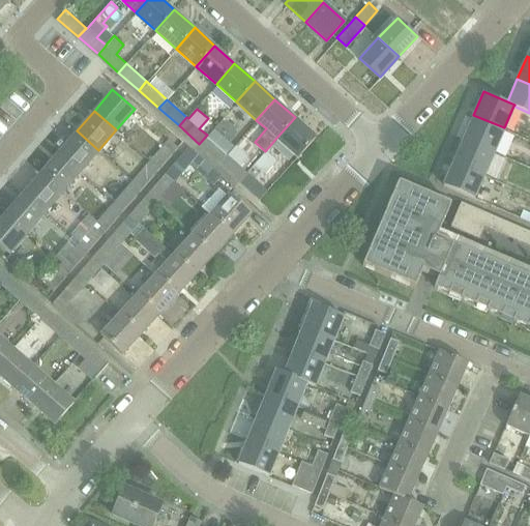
[(167,128),(148,112),(141,119),(159,137),(167,128)]
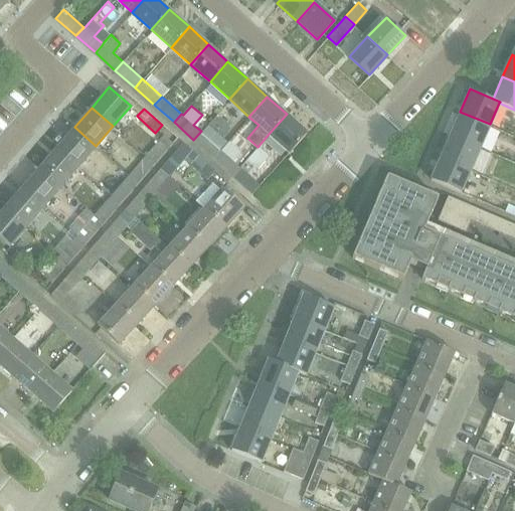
[(451,134),(480,147),(490,124),(460,112),(451,134)]
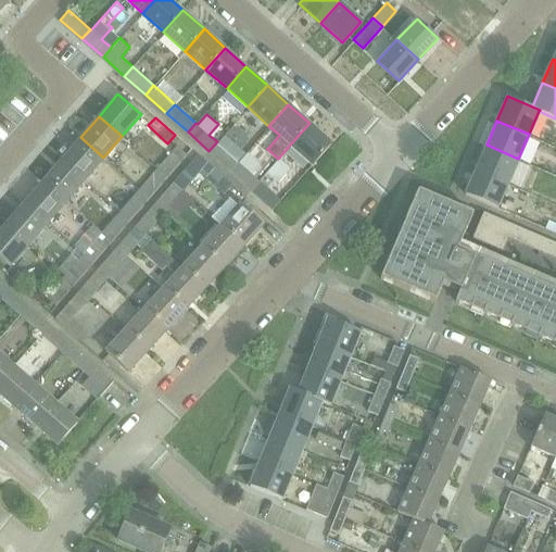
[(290,145),(295,149),(312,164),(331,142),(310,123),(290,145)]
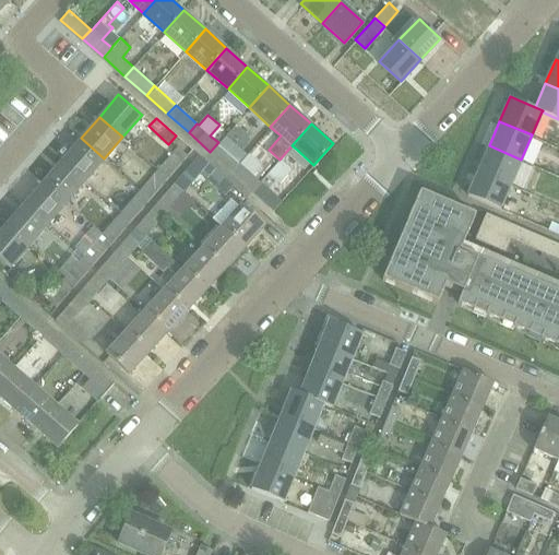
[(81,138),(62,160),(85,179),(104,158),(81,138)]
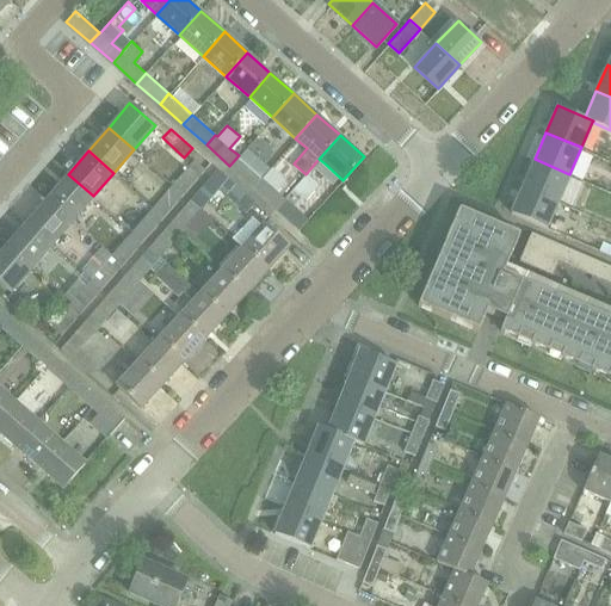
[(209,161),(201,153),(197,158),(198,159),(196,160),(195,159),(173,184),(184,192),(205,168),(204,167),(209,161)]
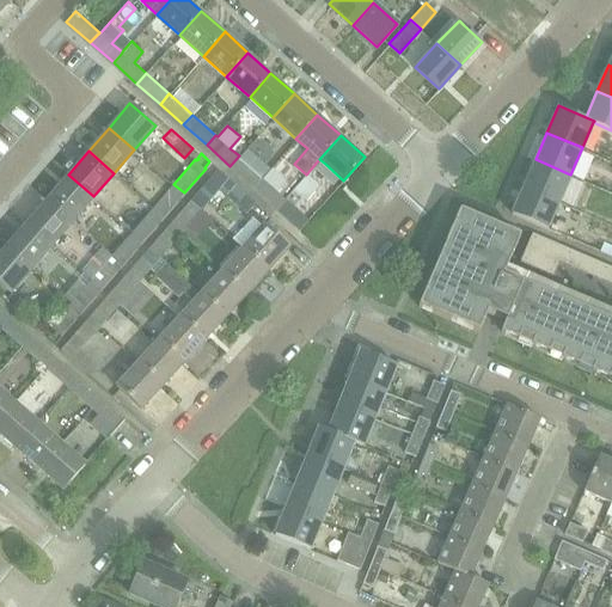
[(254,186),(263,177),(239,155),(230,166),(254,186)]
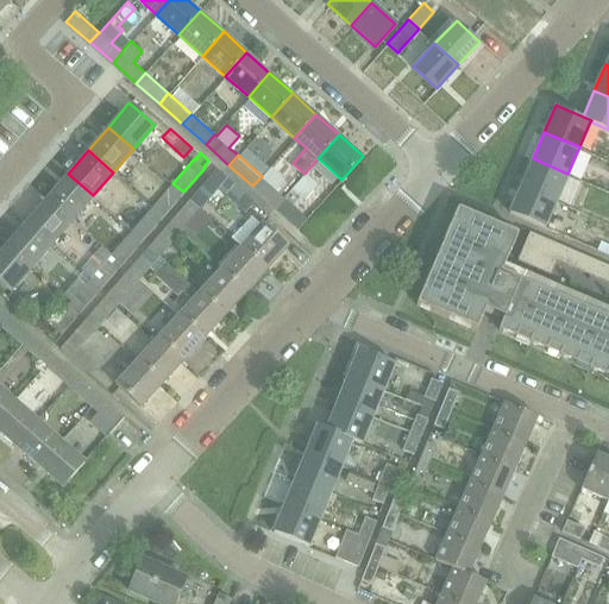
[(533,158),(521,184),(557,200),(567,174),(533,158)]
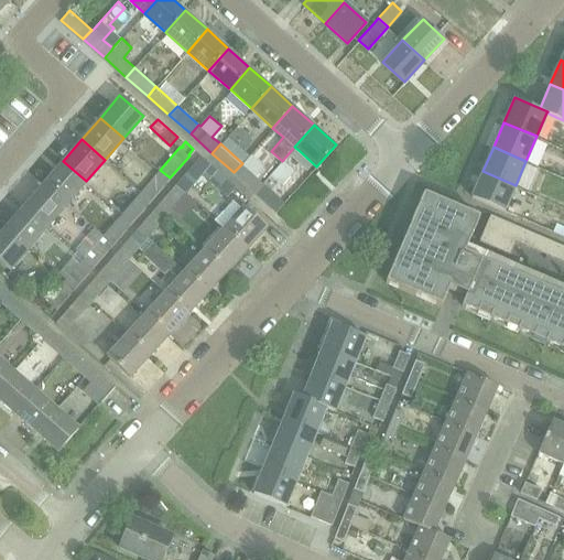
[(251,153),(242,163),(234,172),(255,191),(263,182),(256,175),(264,165),(251,153)]
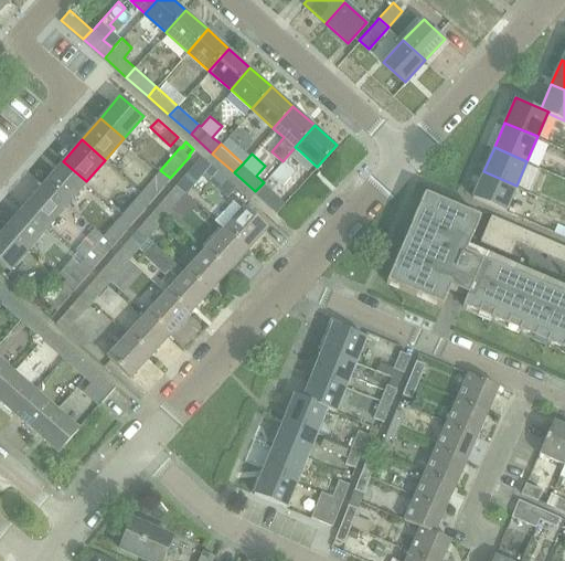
[(233,183),(201,155),(177,183),(185,192),(203,172),(225,192),(228,196),(236,186),(233,183)]
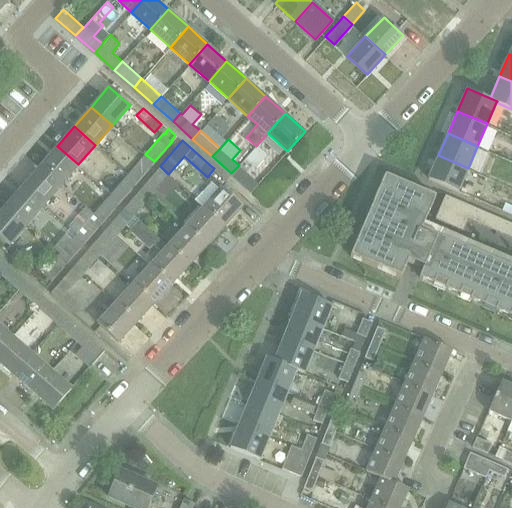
[(61,184),(78,164),(57,146),(40,165),(61,184)]
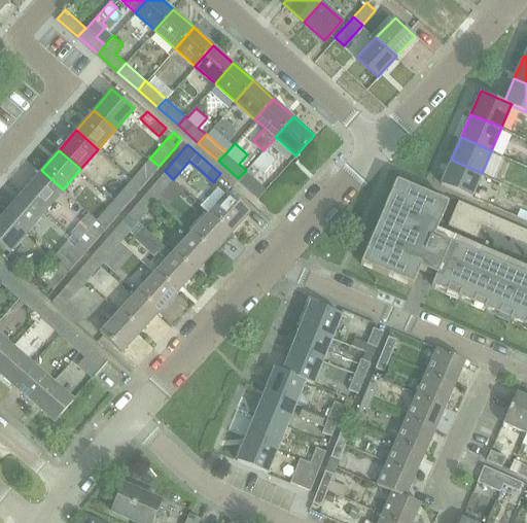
[(159,166),(149,159),(132,178),(141,186),(159,166)]
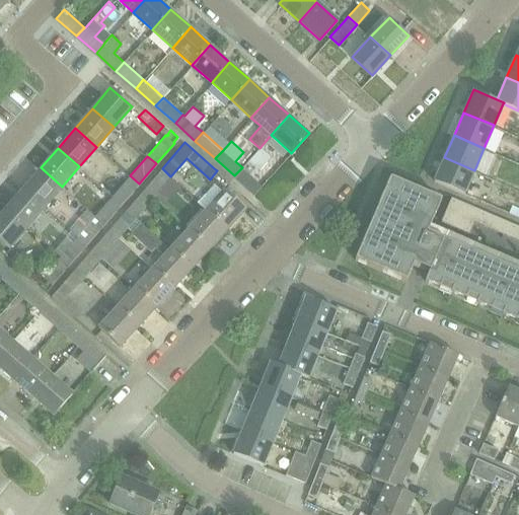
[(474,170),(444,157),(434,179),(464,193),(474,170)]
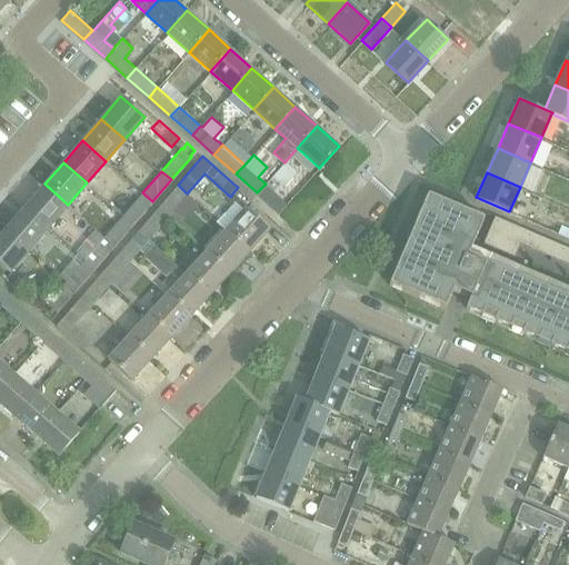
[(26,206),(49,227),(68,205),(45,184),(26,206)]
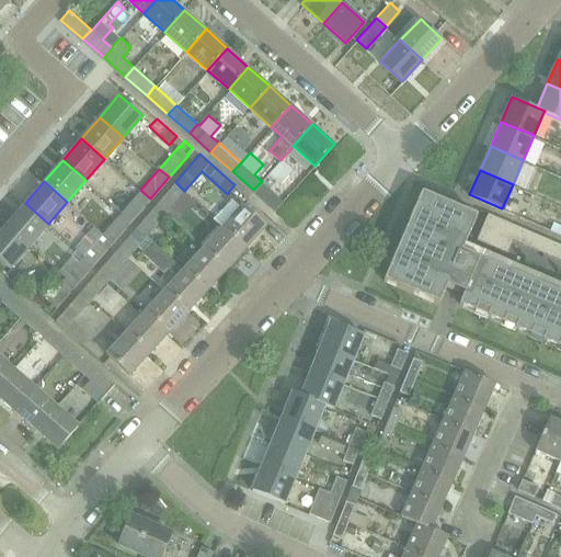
[(274,209),(283,200),(262,181),(253,190),(274,209)]
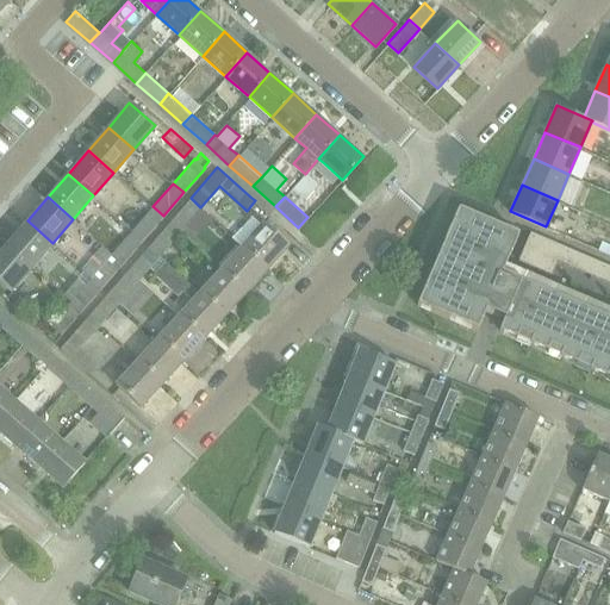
[(200,207),(191,198),(169,222),(180,231),(200,207)]
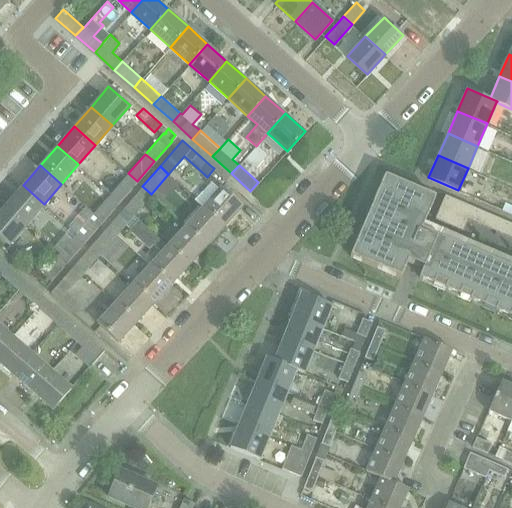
[(482,184),(501,191),(505,179),(486,172),(482,184)]
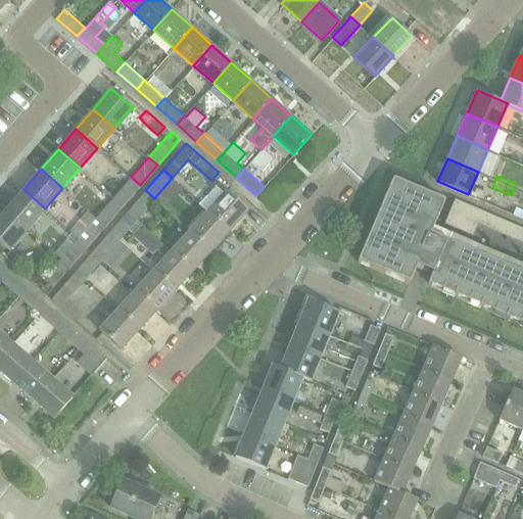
[(140,185),(131,177),(113,197),(123,204),(140,185)]
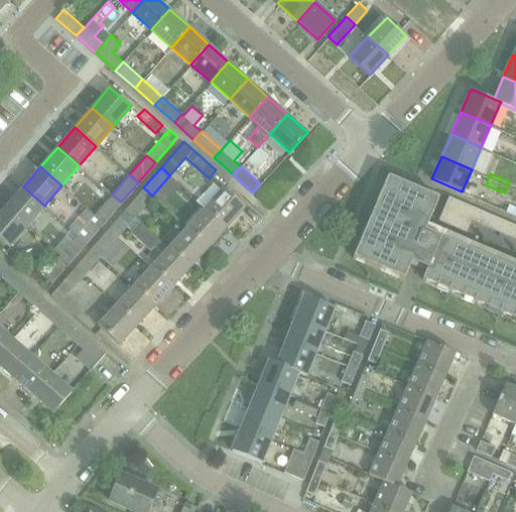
[(439,197),(388,175),(353,256),(404,278),(413,257),(428,264),(422,277),(438,283),(440,278),(450,282),(448,288),(464,294),(466,288),(477,293),(474,298),(489,305),(492,299),(502,304),(499,309),(513,315),(515,309),(515,267),(425,229),(439,197)]
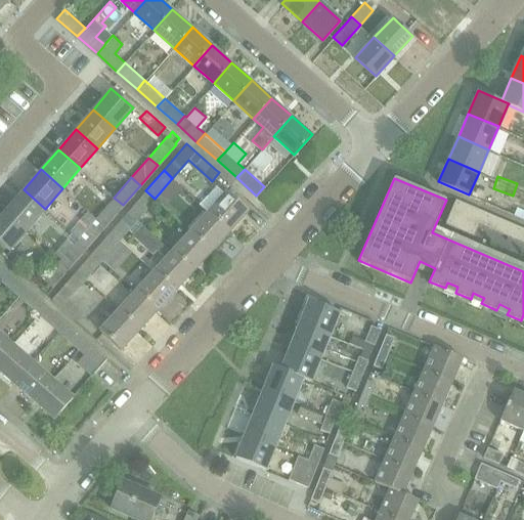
[(248,210),(232,197),(225,189),(223,191),(216,184),(200,203),(207,210),(229,230),(248,210)]
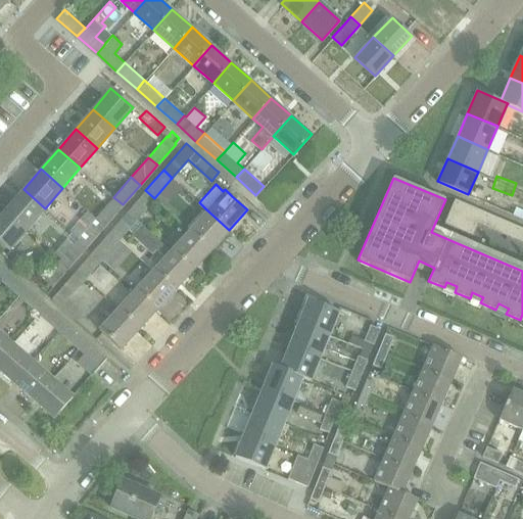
[(6,208),(28,228),(45,208),(24,189),(6,208)]
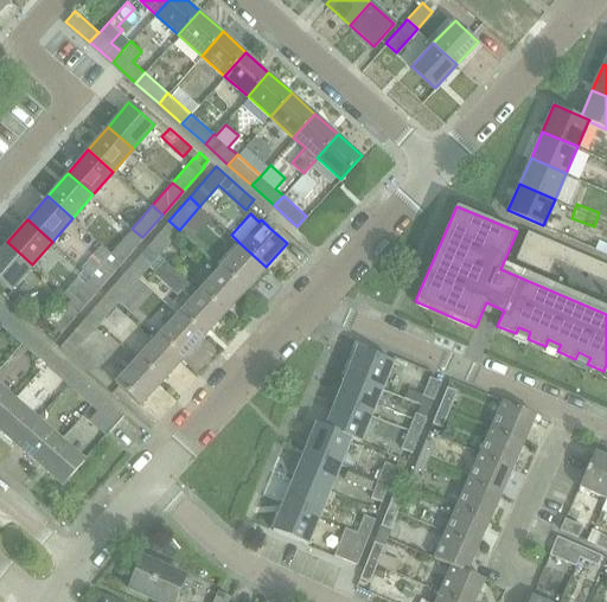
[(179,230),(168,221),(148,243),(159,253),(179,230)]
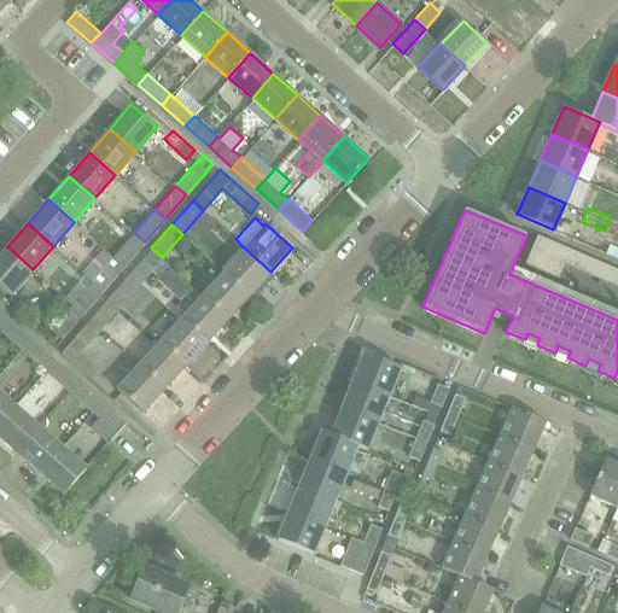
[(145,241),(134,233),(114,256),(124,266),(145,241)]
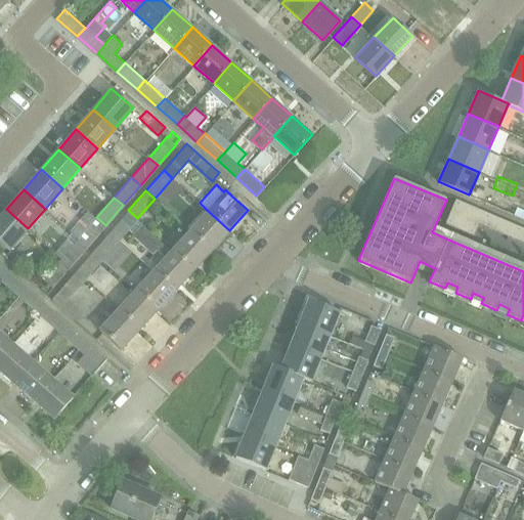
[(0,216),(0,240),(3,244),(10,249),(28,228),(6,209),(0,216)]
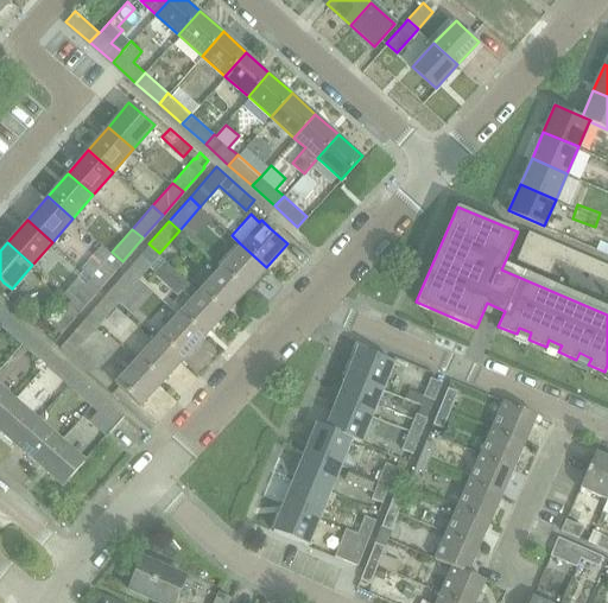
[(122,261),(112,252),(101,242),(81,267),(83,268),(102,285),(122,261)]
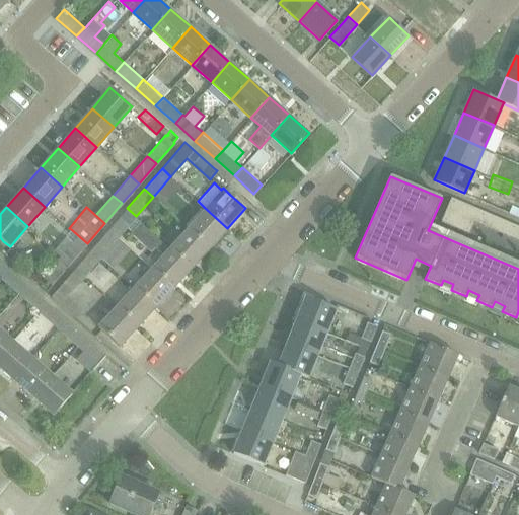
[(109,228),(119,236),(128,226),(135,217),(136,216),(127,208),(109,228)]
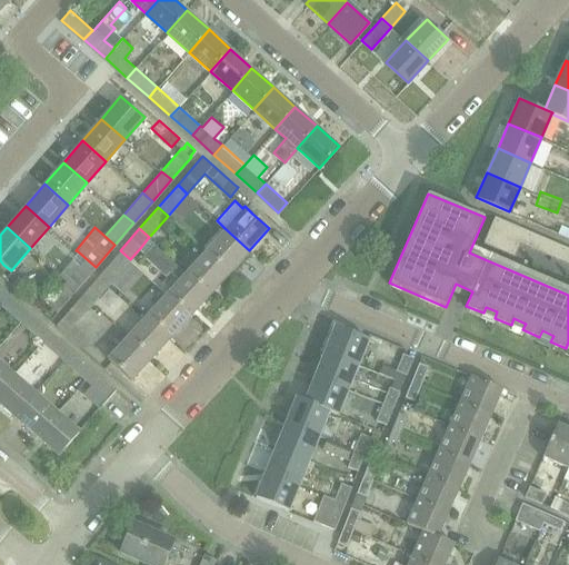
[(229,271),(249,250),(225,228),(206,249),(229,271)]
